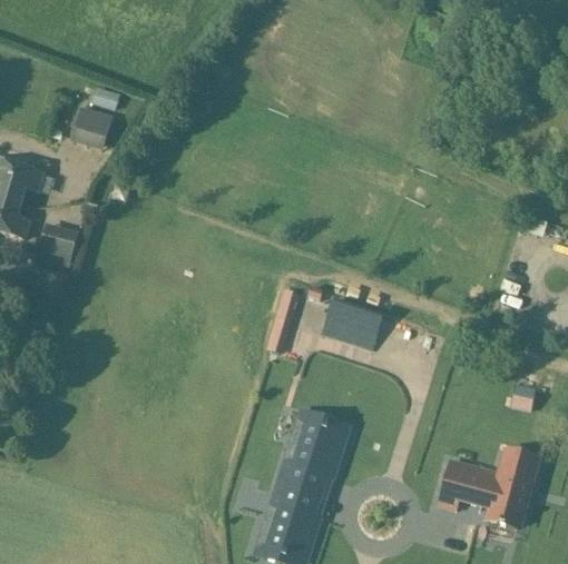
[(114,107),(118,91),(94,85),(89,100),(114,107)]
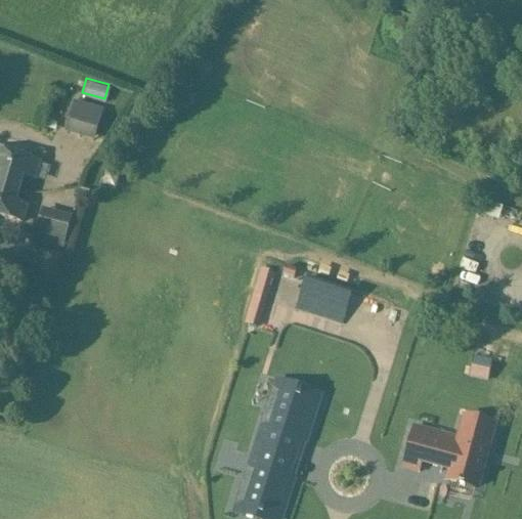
[(102,105),(72,97),(62,130),(93,138),(102,105)]
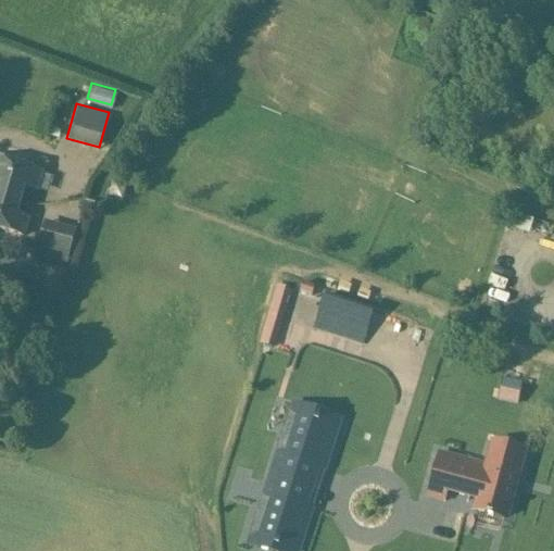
[(40,167),(0,155),(0,224),(22,230),(27,213),(15,210),(23,182),(36,185),(40,167)]
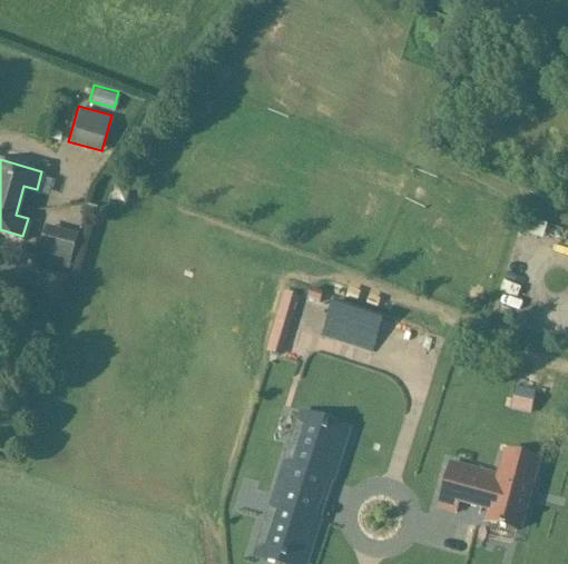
[(43,221),(35,257),(67,266),(77,231),(43,221)]
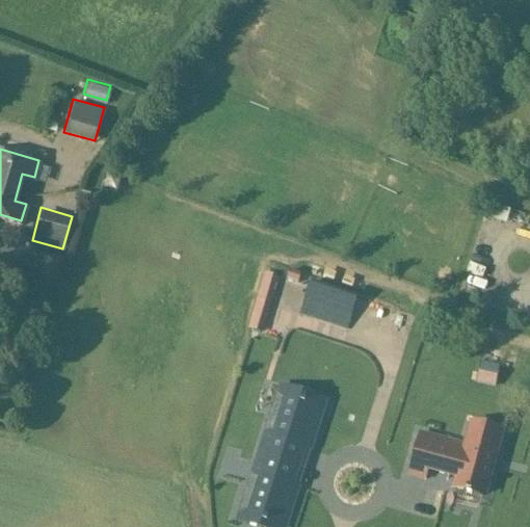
[(258,268),(245,324),(262,328),(275,272),(258,268)]
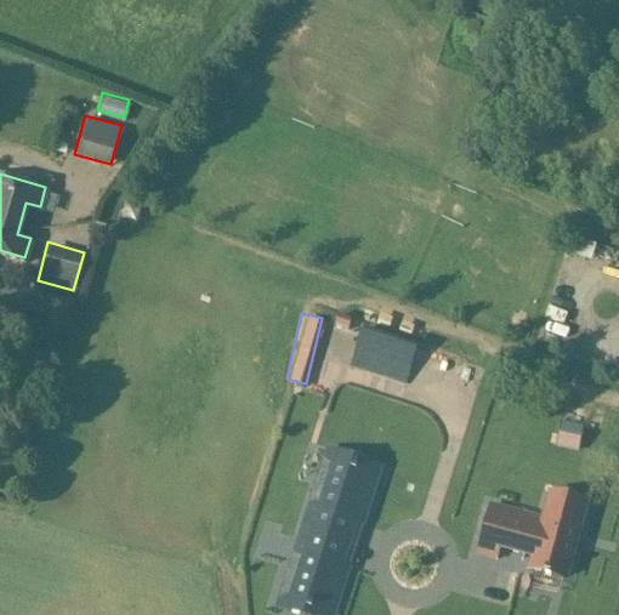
[(363,329),(356,351),(407,366),(413,346),(363,329)]
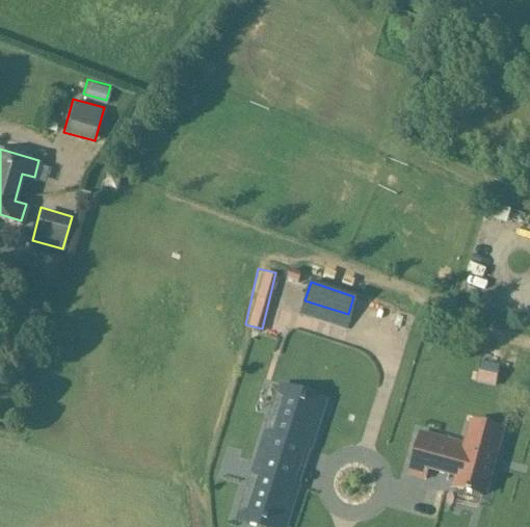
[(15,327),(34,334),(43,310),(23,302),(15,327)]
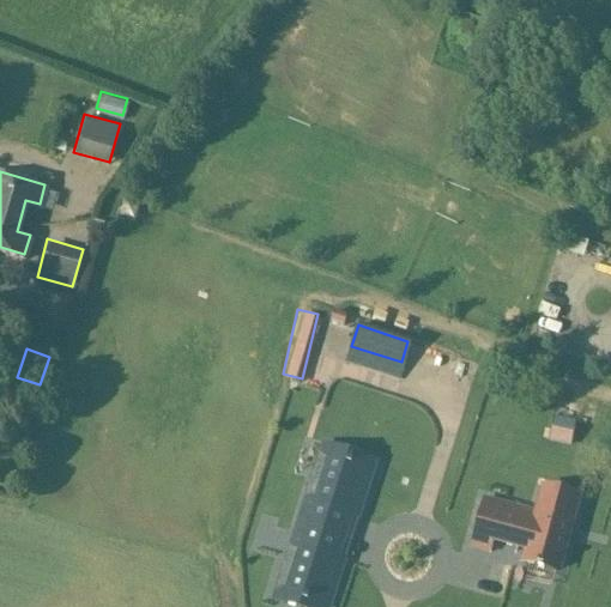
[(552,412),(546,437),(569,442),(575,417),(552,412)]
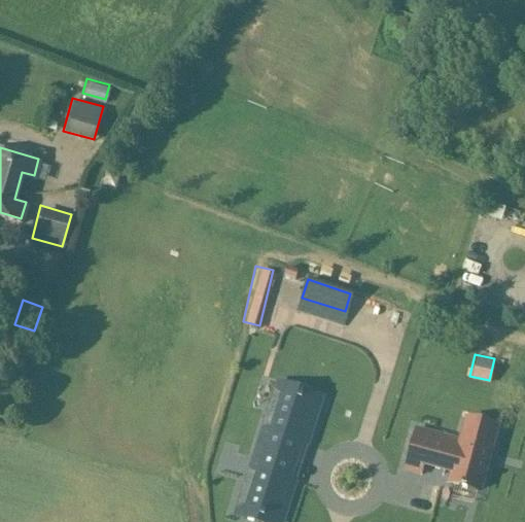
[(261,423),(254,446),(294,458),(300,440),(306,442),(319,402),(281,390),(274,412),(268,410),(264,424),(261,423)]
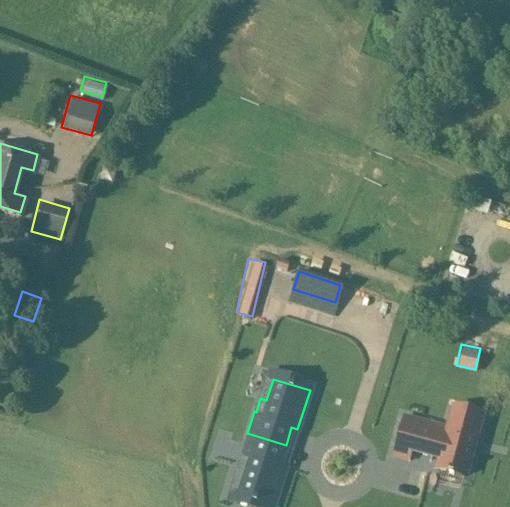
[(404,412),(393,454),(408,458),(410,448),(437,456),(435,465),(465,473),(482,411),(452,403),(446,424),(404,412)]
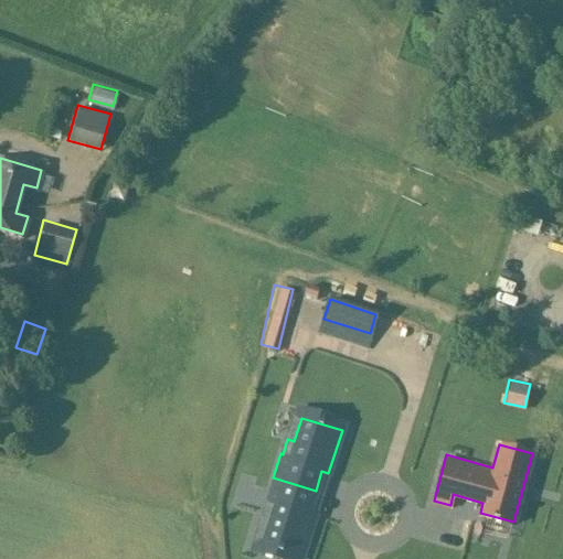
[(269,519),(262,543),(301,556),(315,513),(309,511),(316,491),(273,477),(265,502),(267,502),(262,517),(269,519)]
